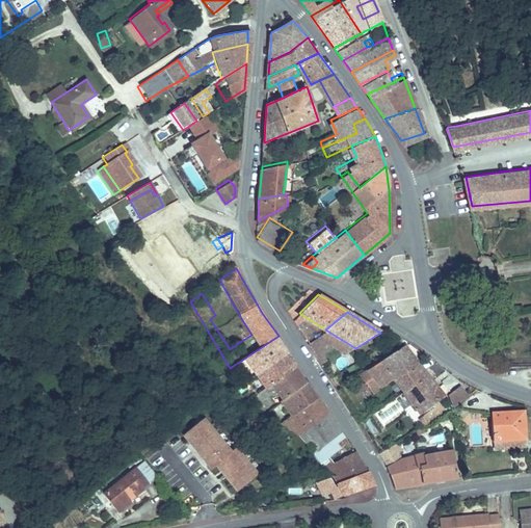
[(309,343),(325,330),(299,313),(292,319),(309,343)]
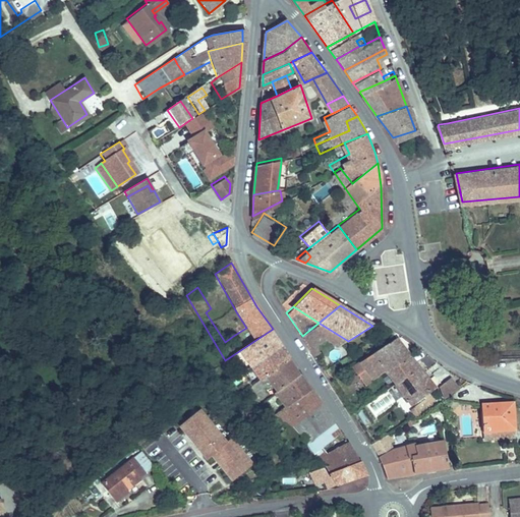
[(246,328),(237,313),(224,322),(233,336),(246,328)]
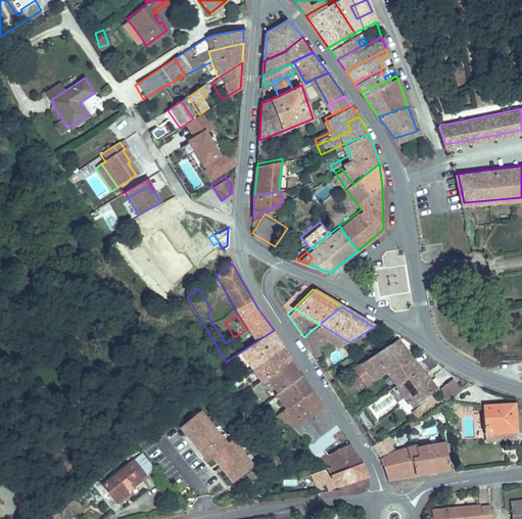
[(349,342),(320,324),(303,337),(317,358),(322,355),(318,347),(330,339),(337,350),(349,342)]
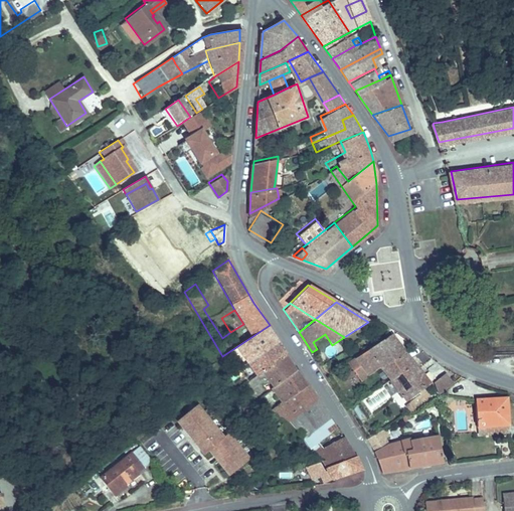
[(238,368),(279,339),(270,325),(222,356),(227,363),(233,360),(238,368)]
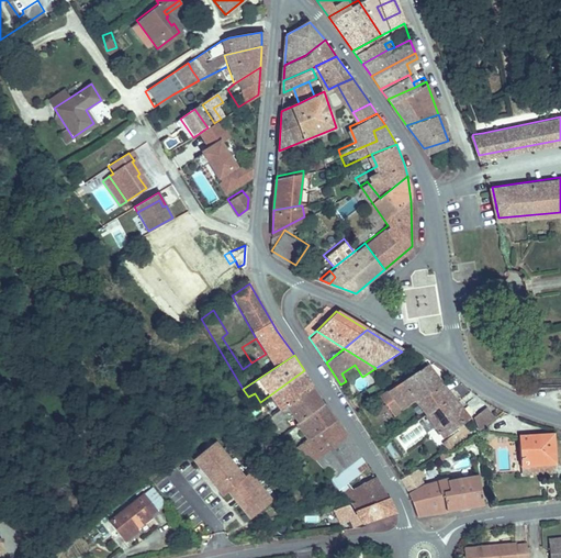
[(419,401),(445,384),(428,365),(405,380),(419,401)]
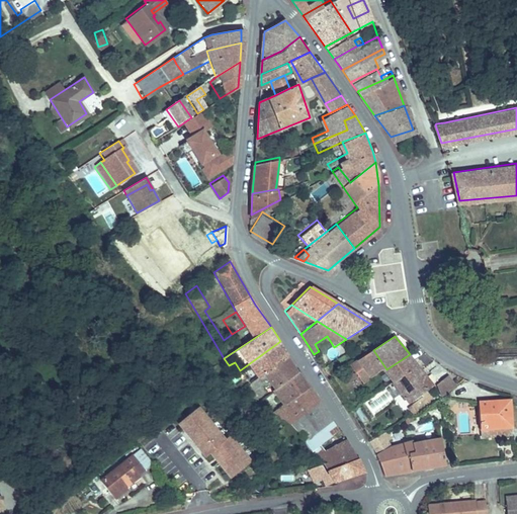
[(251,386),(289,354),(280,341),(240,370),(251,386)]
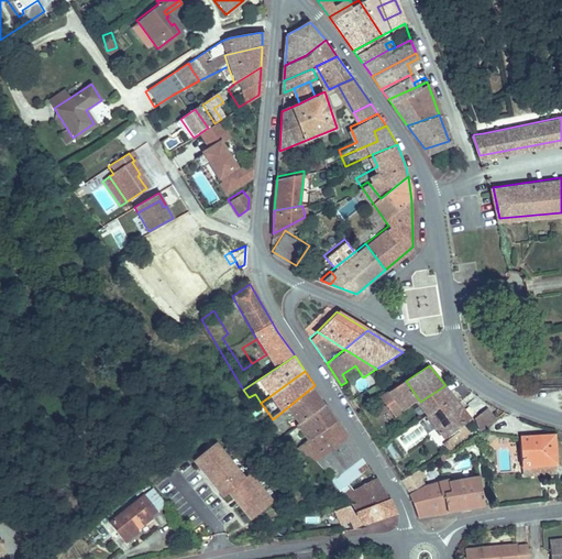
[(406,381),(382,396),(395,417),(420,402),(406,381)]
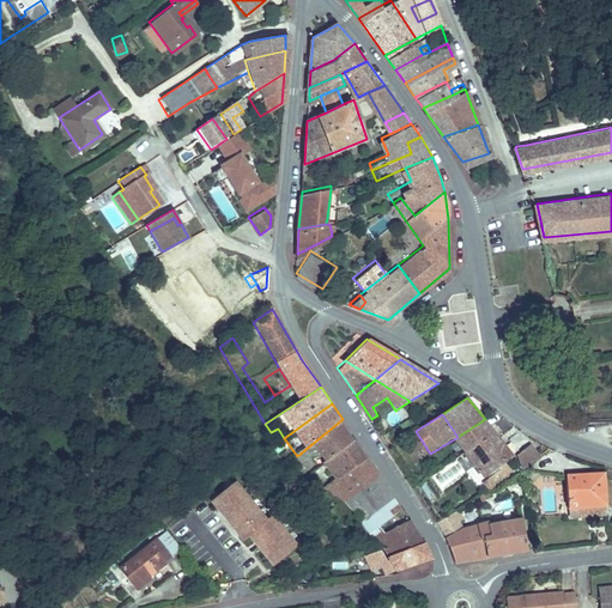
[(316,456),(321,463),(356,438),(343,419),(297,456),(302,464),(316,456)]
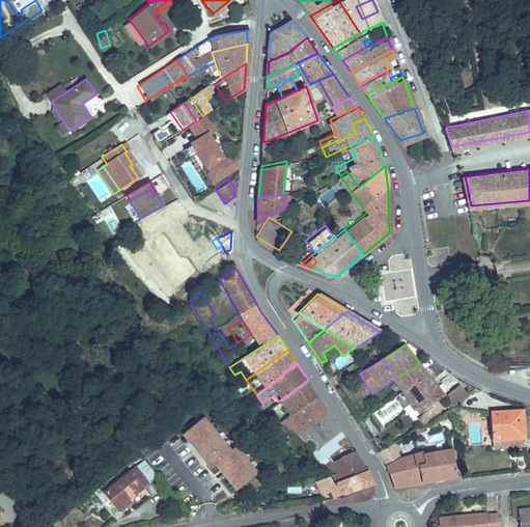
[(419,413),(445,395),(420,363),(396,379),(419,413)]
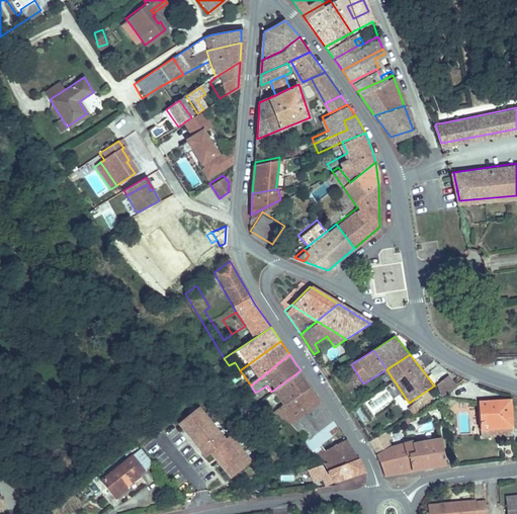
[(312,387),(300,370),(271,392),(280,406),(312,387)]
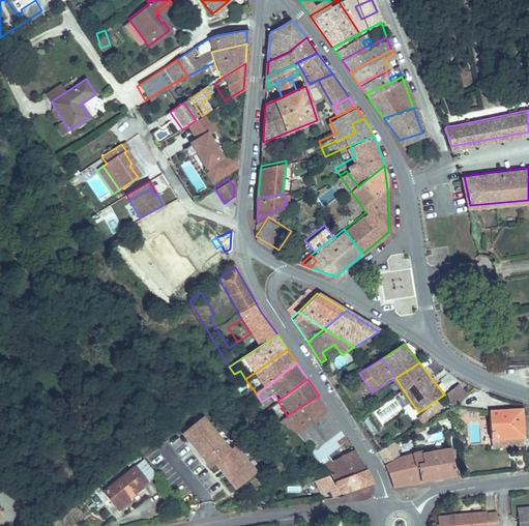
[(444,395),(452,406),(469,396),(460,385),(444,395)]
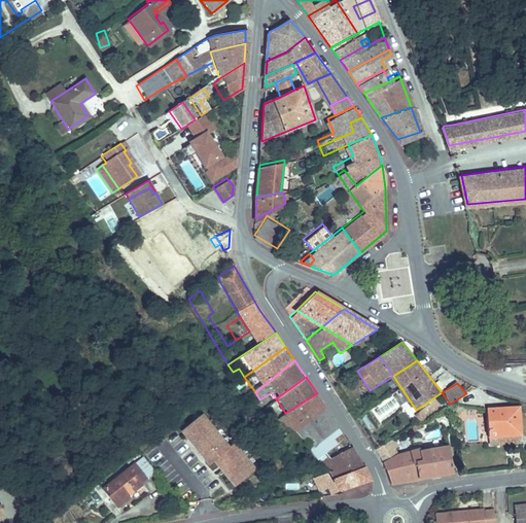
[(296,430),(327,409),(317,393),(285,413),(276,418),(277,419),(296,430)]
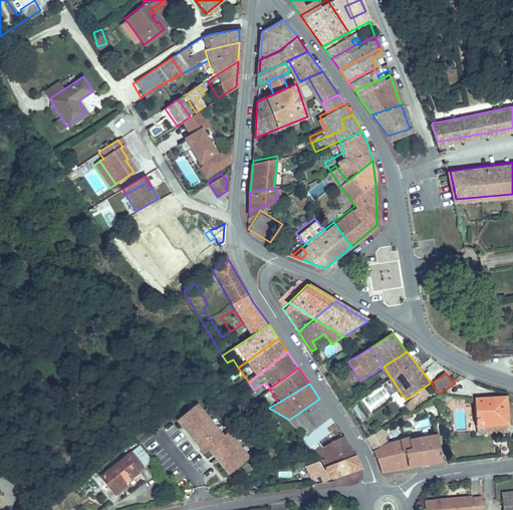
[(475,397),(477,428),(509,425),(507,394),(475,397)]
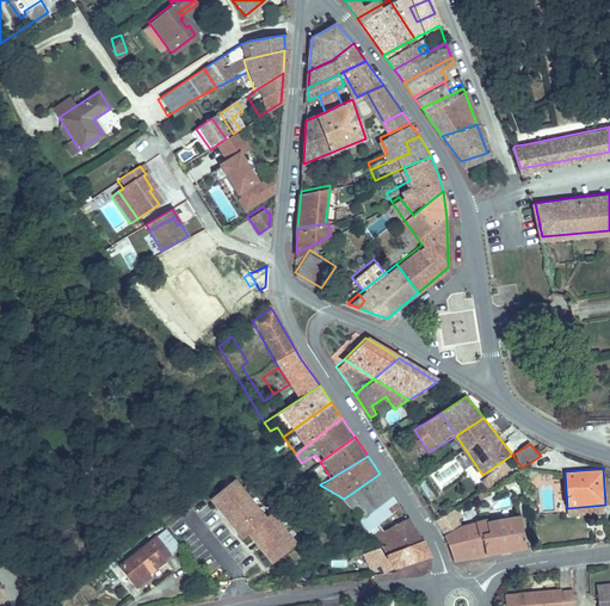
[(344,499),(367,512),(394,494),(389,488),(380,474),(344,499)]
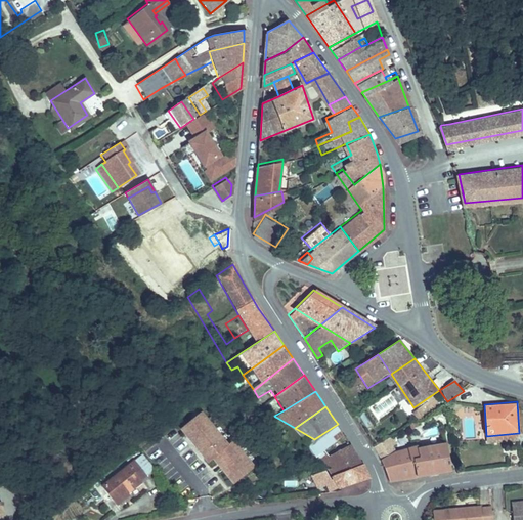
[(206,410),(183,429),(187,434),(189,433),(194,440),(192,441),(202,452),(204,451),(208,458),(206,459),(211,465),(216,461),(221,467),(223,465),(227,471),(225,473),(236,488),(262,467),(237,438),(232,442),(206,410)]
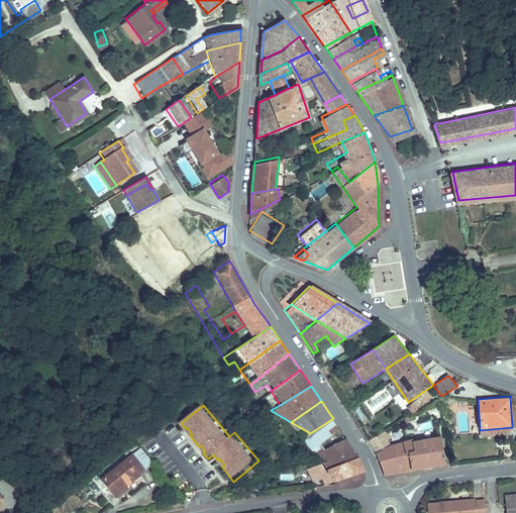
[(297,442),(302,447),(308,451),(341,429),(333,418),(310,433),(303,438),(297,442)]
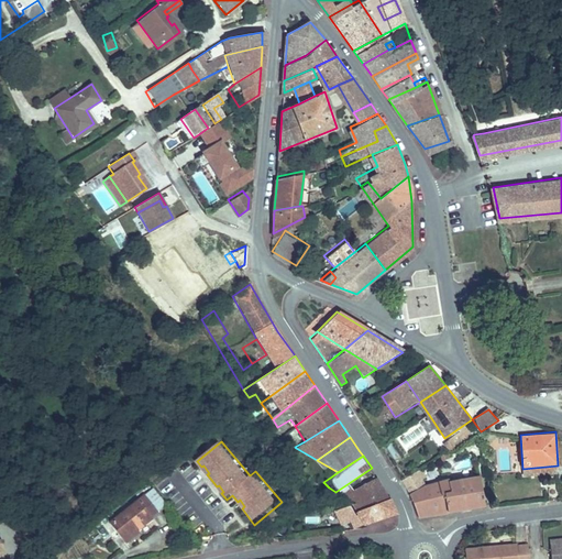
[(403,475),(411,489),(433,477),(425,462),(403,475)]
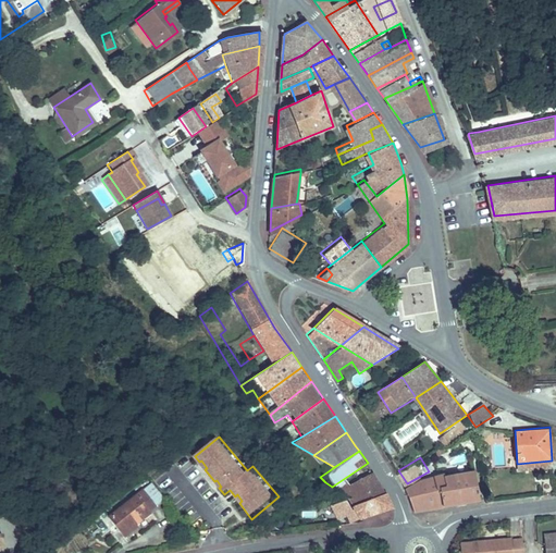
[(349,500),(381,482),(375,469),(343,489),(349,500)]
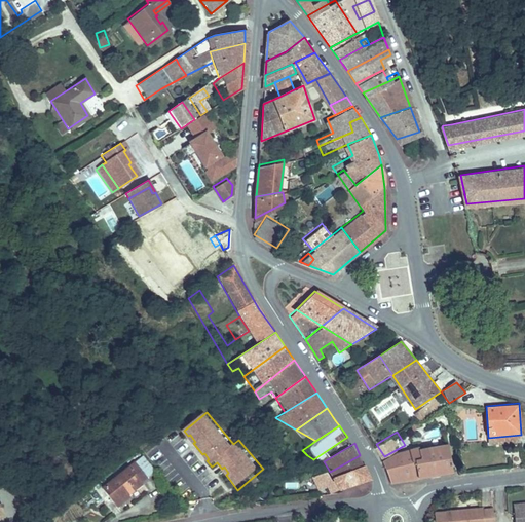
[(420,445),(384,456),(392,480),(452,472),(450,445),(422,449),(420,445)]
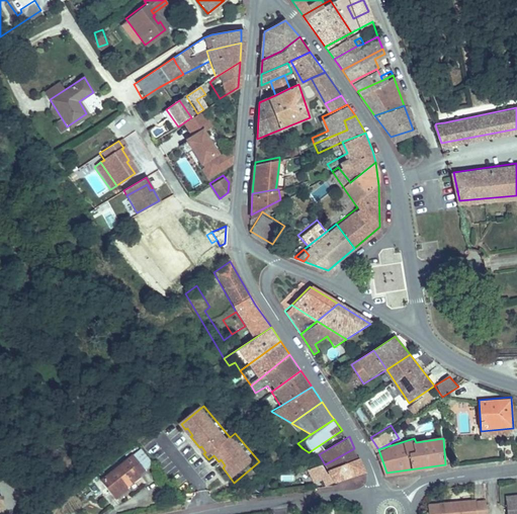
[(516,460),(515,445),(505,446),(506,462),(516,460)]
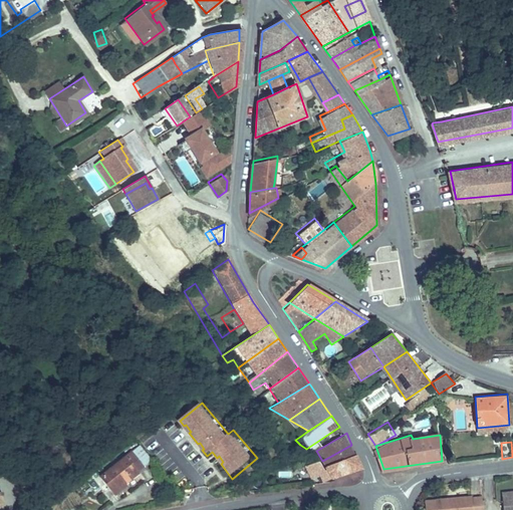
[(143,443),(135,449),(146,462),(153,457),(143,443)]
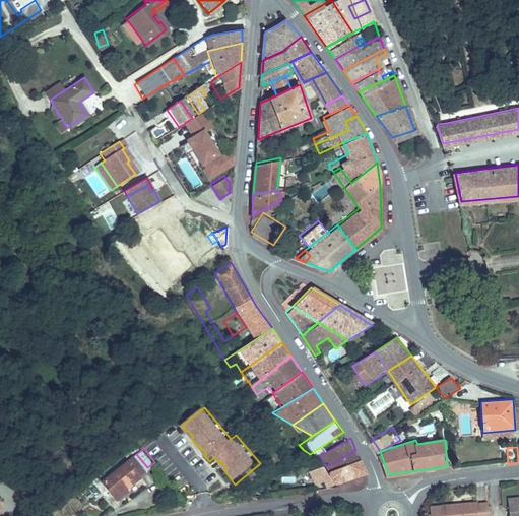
[(331,473),(360,459),(355,450),(326,466),(331,473)]
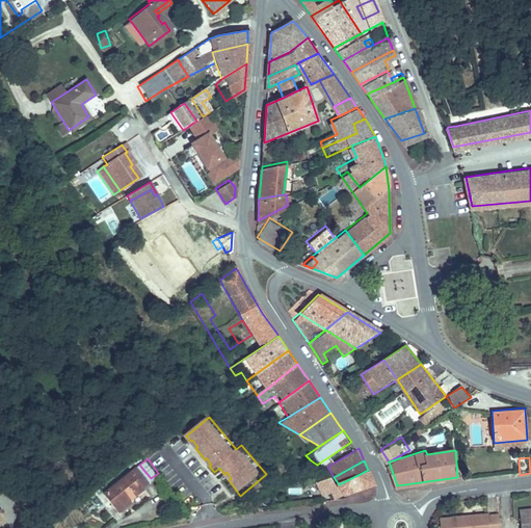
[(113,507),(126,498),(129,502),(145,489),(142,484),(151,478),(139,465),(102,493),(113,507)]
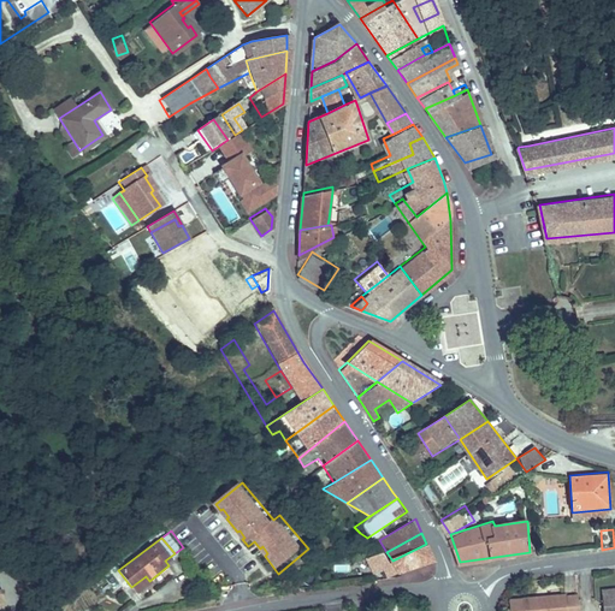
[(400,573),(435,562),(426,544),(392,561),(390,562),(382,549),(366,558),(374,573),(384,567),(386,575),(400,573)]
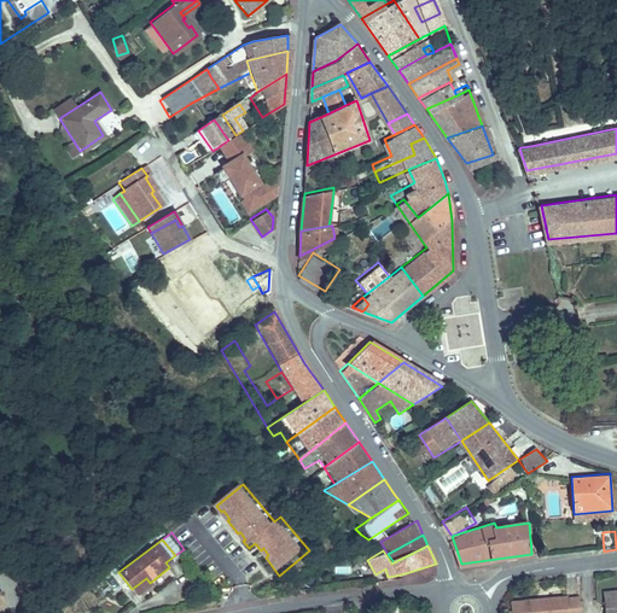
[(581,612),(580,593),(565,595),(565,593),(525,597),(525,599),(511,600),(512,612),(581,612)]
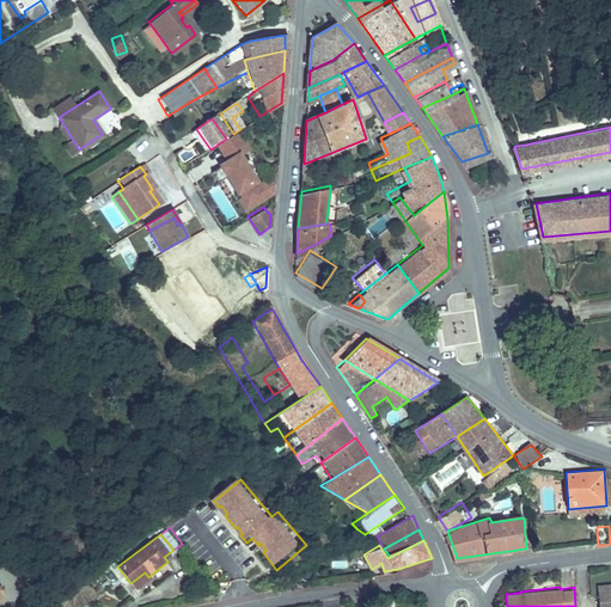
[(610,590),(600,593),(602,606),(610,606),(610,590)]
